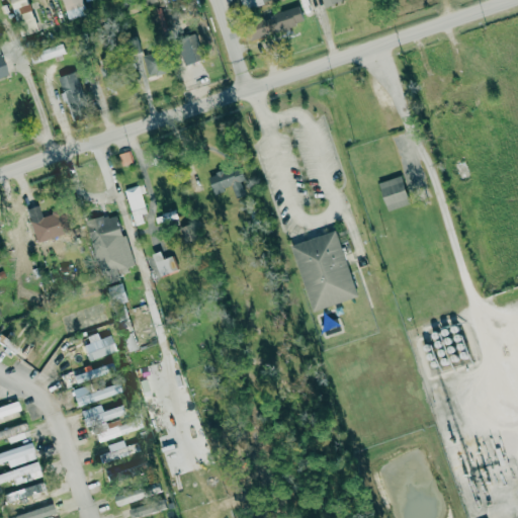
[(37,30),(27,0),(9,0),(21,36),(37,30)]
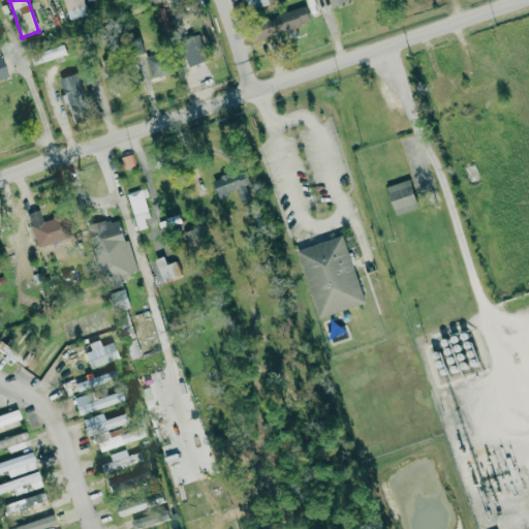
[(88,14),(85,0),(64,0),(67,18),(88,14)]
